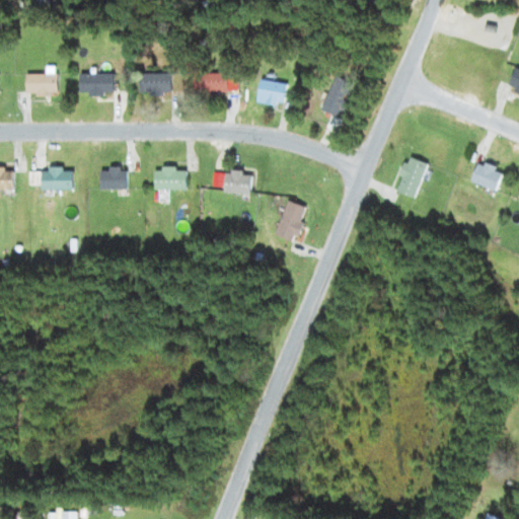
[(518,70),(514,68),(507,87),(518,91),(518,70)]
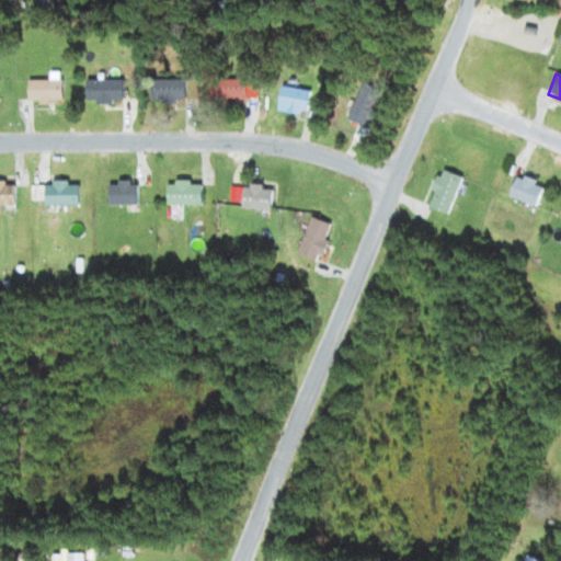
[(121,80),(84,80),(84,104),(121,104),(121,80)]
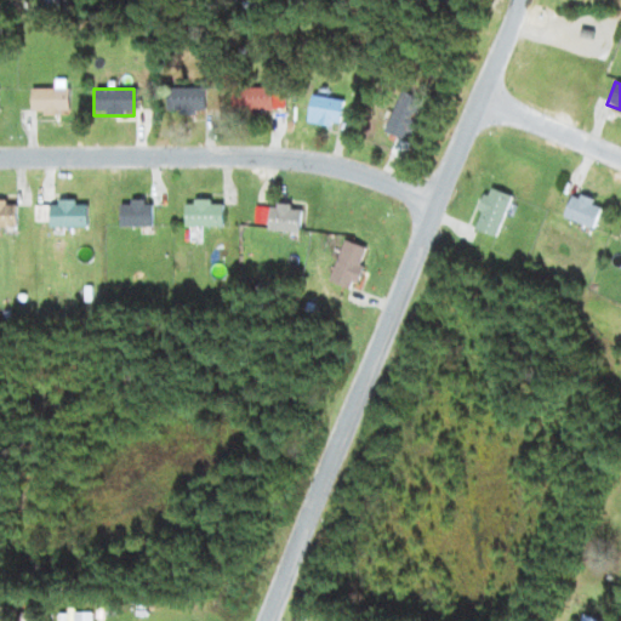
[(203,89),(164,89),(164,113),(203,113),(203,89)]
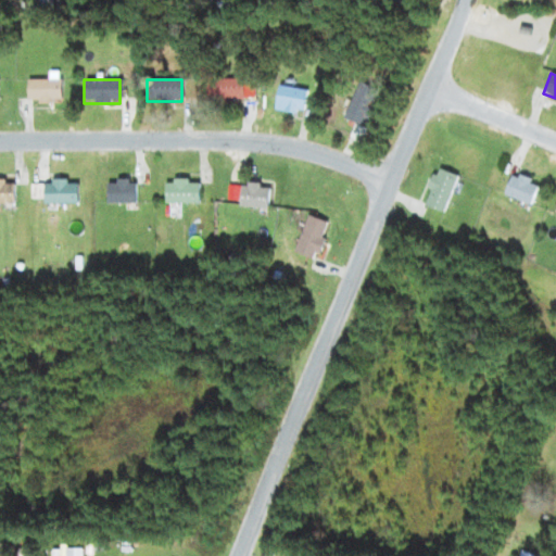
[(242,79),(206,79),(206,103),(242,103),(242,79)]
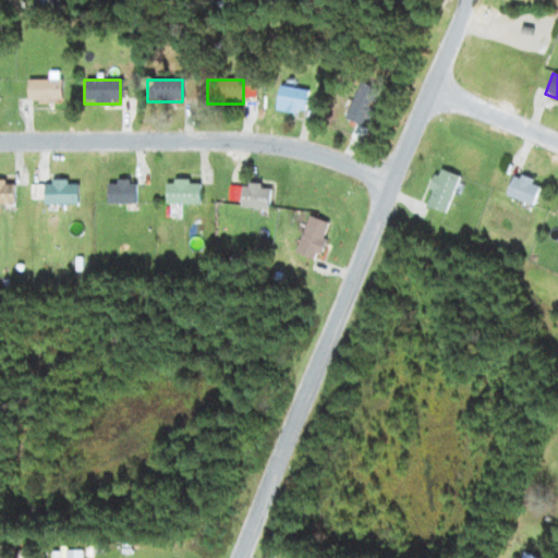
[(60,104),(60,81),(25,81),(25,104),(60,104)]
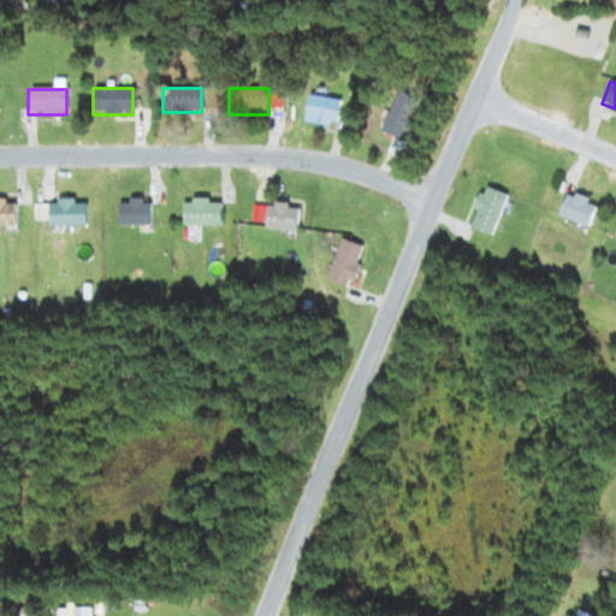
[(407,141),(419,98),(395,92),(383,135),(407,141)]
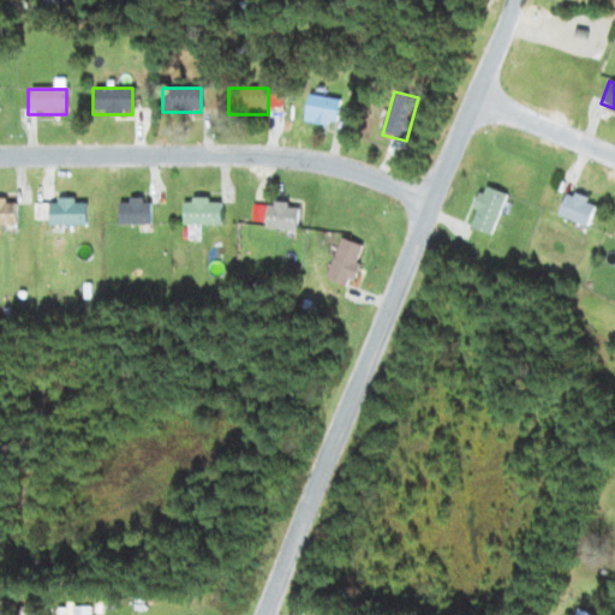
[(334,125),(339,101),(308,95),(303,118),(334,125)]
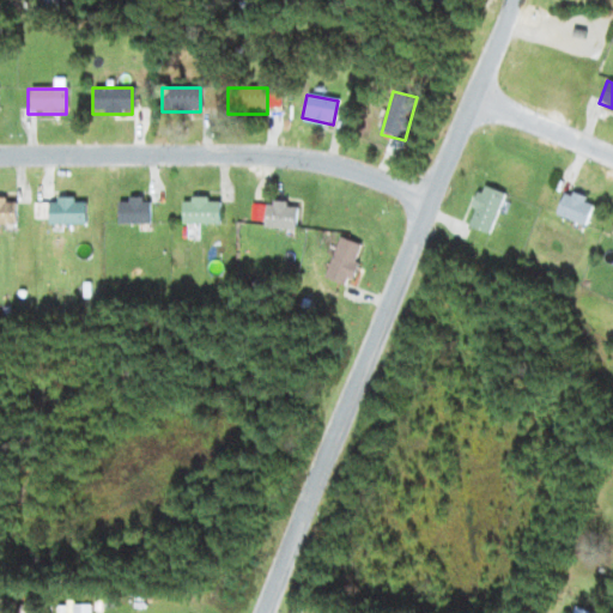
[(503,195),(479,186),(463,225),(489,235),(503,195)]
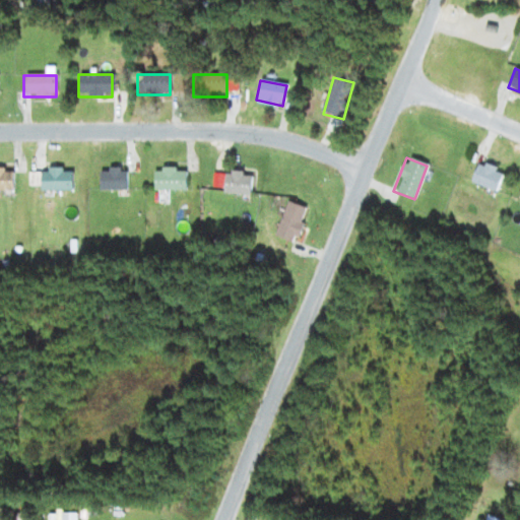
[(504,174),(478,161),(470,182),(495,192),(504,174)]
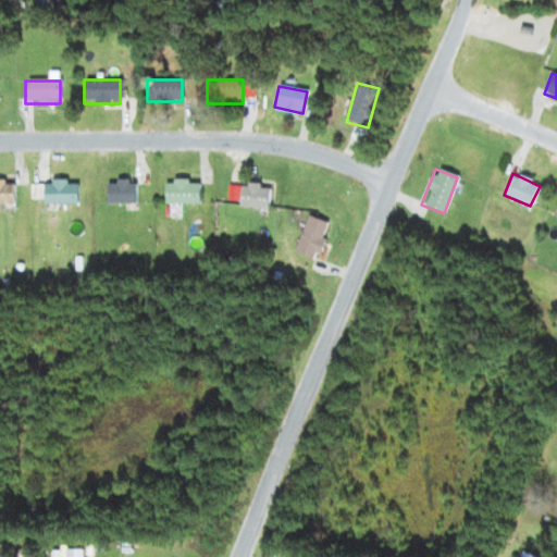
[(13,182),(0,181),(0,205),(13,205),(13,182)]
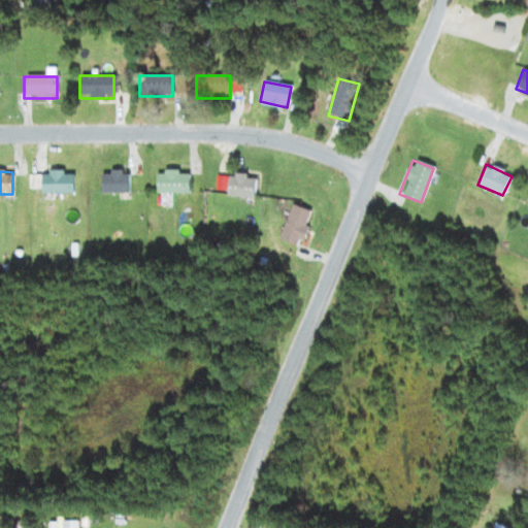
[(100,193),(128,193),(128,171),(100,171),(100,193)]
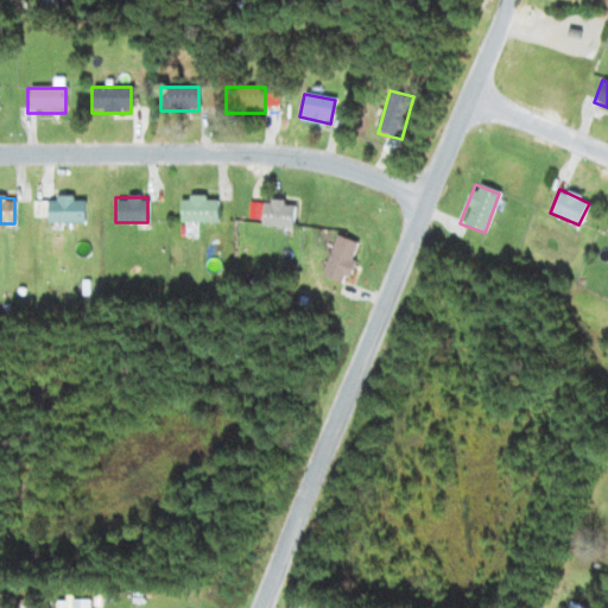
[(179,222),(216,222),(216,197),(179,197),(179,222)]
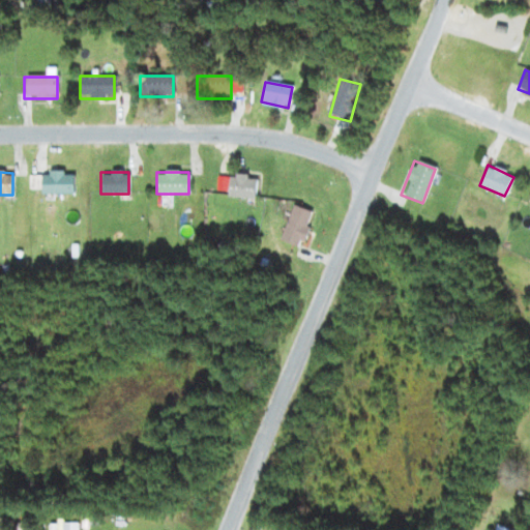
[(72,194),(72,174),(38,174),(38,194),(72,194)]
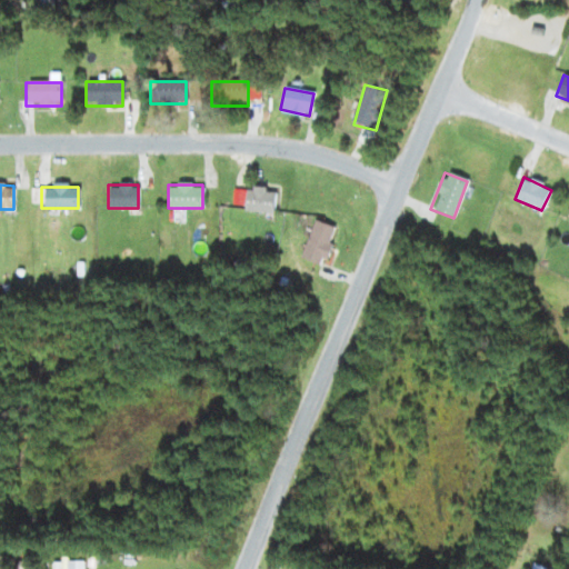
[(273,213),(275,190),(245,188),(243,211),(273,213)]
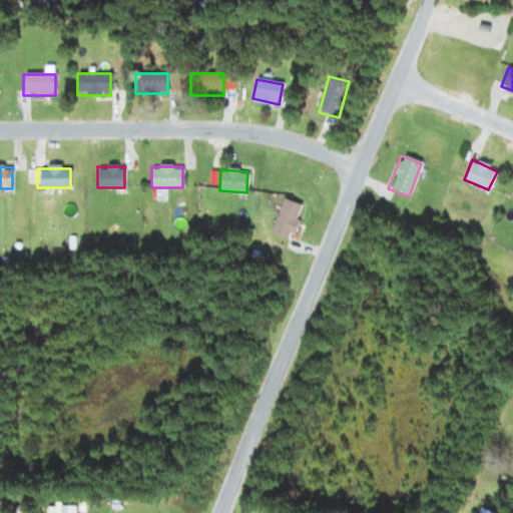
[(284,239),(304,211),(289,199),(268,228),(284,239)]
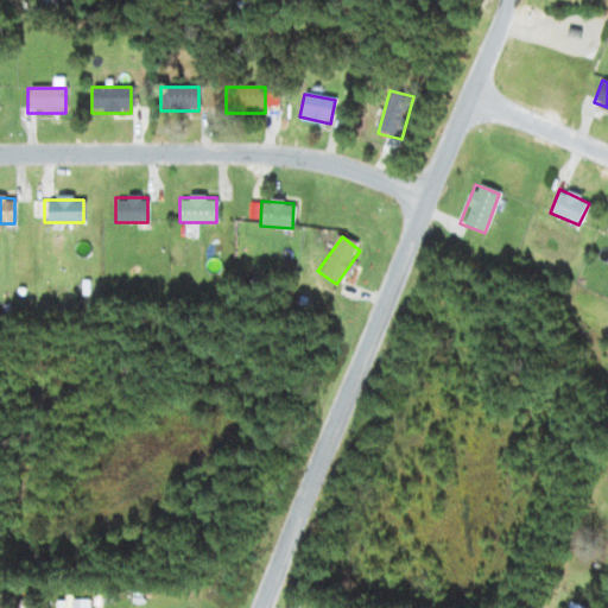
All buildings are outlined.
